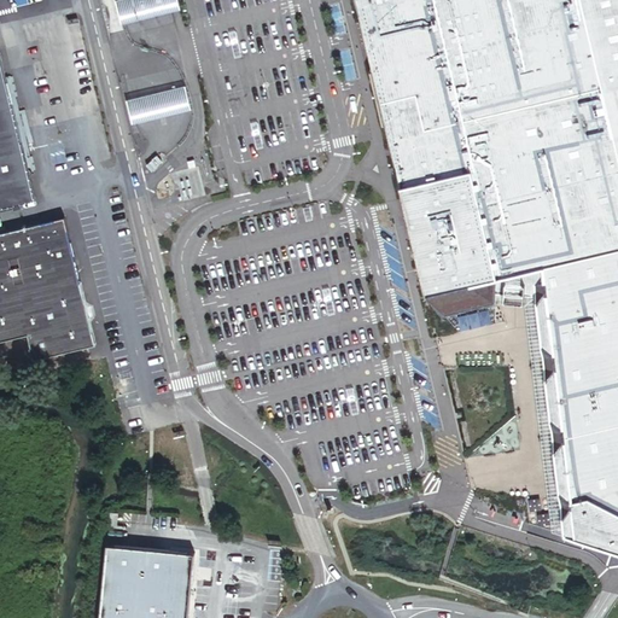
[(173,0),(144,0),(115,9),(121,31),(178,16),(173,0)]
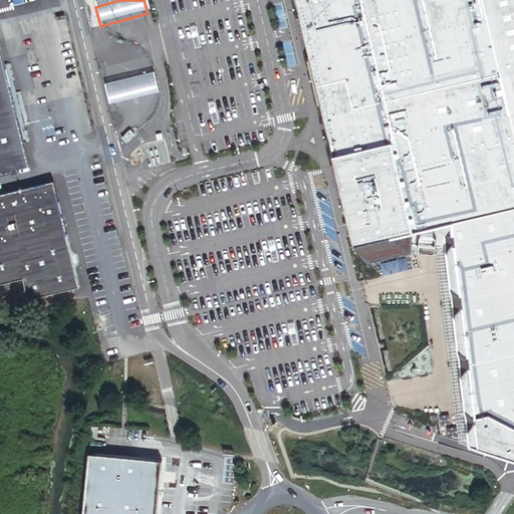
[(513,130),(482,0),(290,0),(353,247),(370,263),(412,255),(427,256),(439,257),(460,444),(513,461),(513,130)]
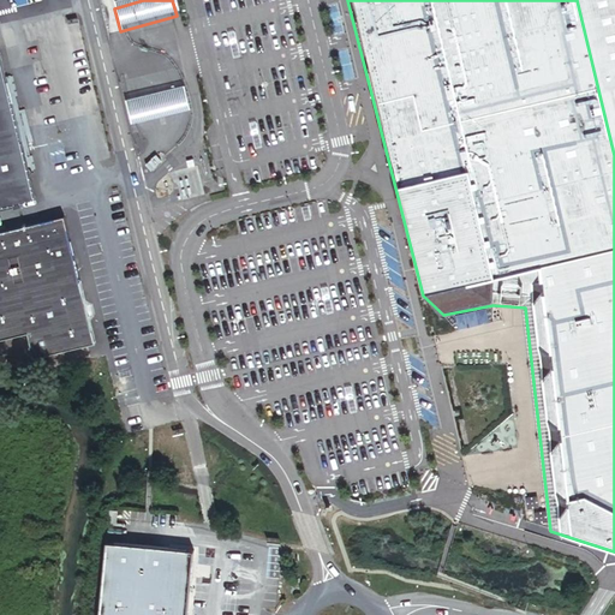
[(614,0),(577,0),(614,155),(614,0)]
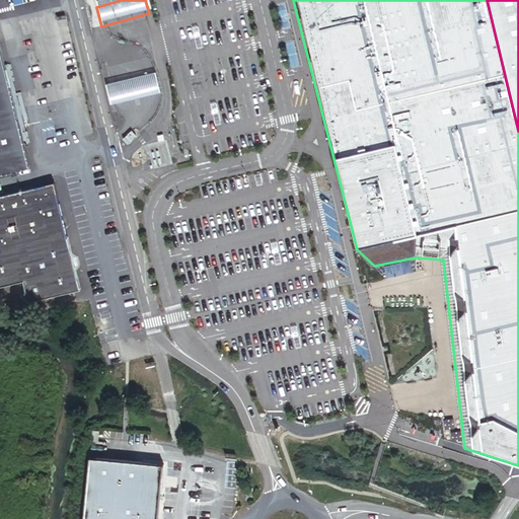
[(0,44),(0,117),(18,113),(1,44),(0,44)]
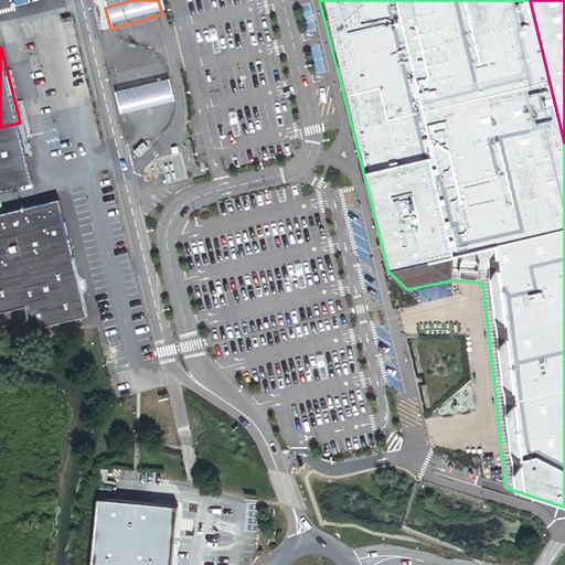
[(115,99),(120,120),(173,107),(168,86),(115,99)]
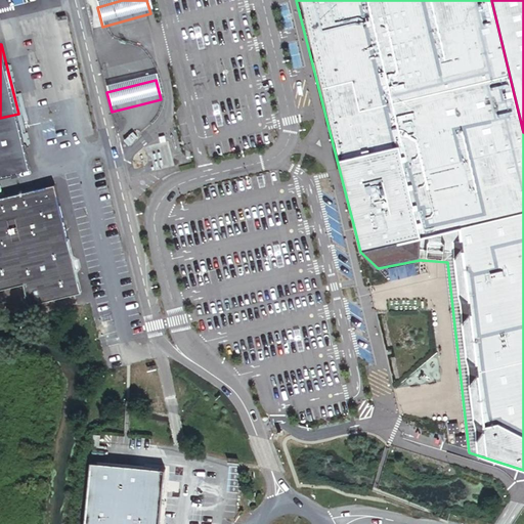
[(0,175),(32,168),(32,166),(22,125),(18,114),(0,118),(0,175)]
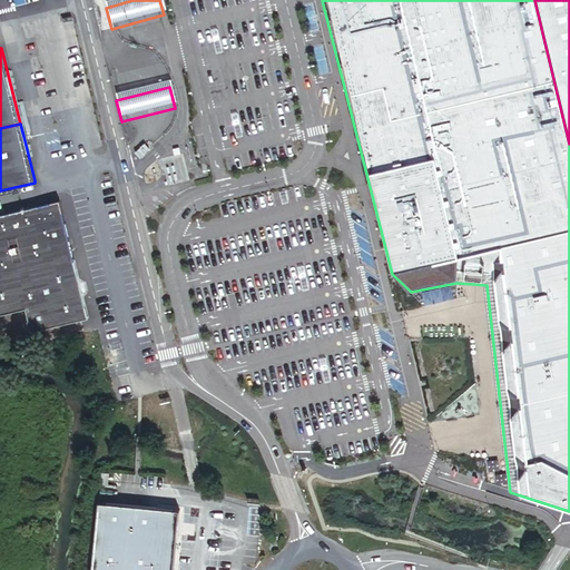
[(29,134),(23,136),(35,180),(40,179),(29,134)]
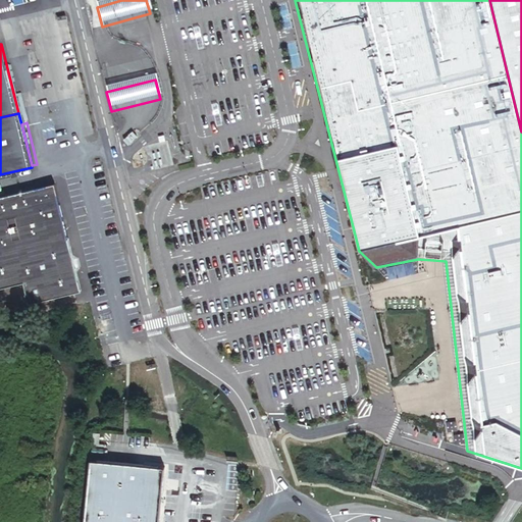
[(0,197),(0,253),(69,237),(64,214),(62,205),(57,184),(0,197)]
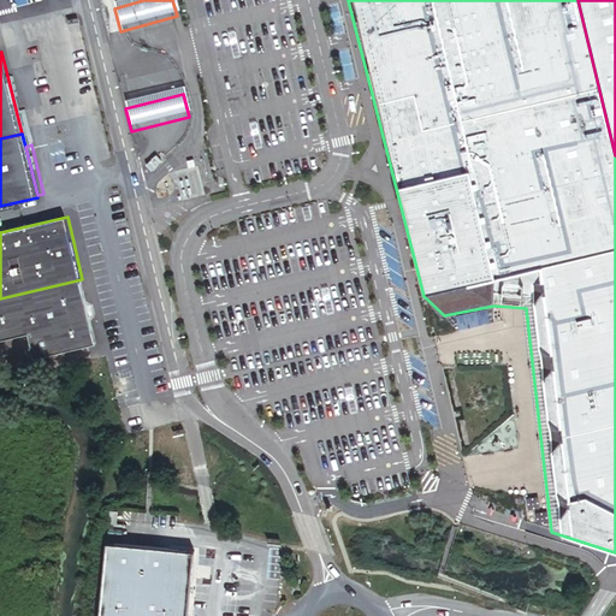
[(0,339),(33,332),(39,356),(98,342),(82,279),(0,298),(0,339)]
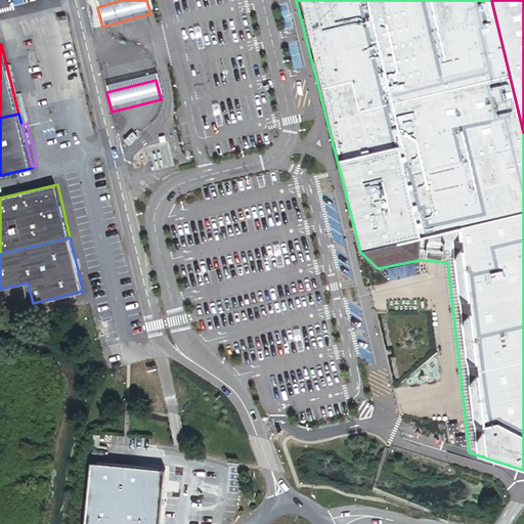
[(186,523),(192,475),(91,465),(85,523),(186,523)]
